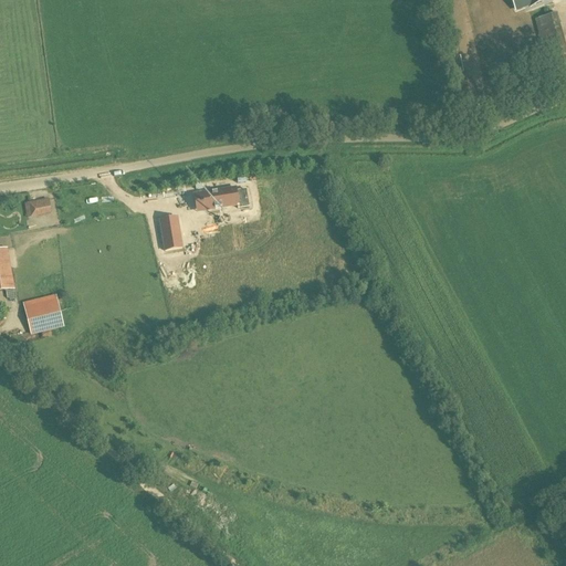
[(238,206),(248,205),(245,187),(236,189),(234,186),(199,191),(201,208),(238,202),(238,206)]
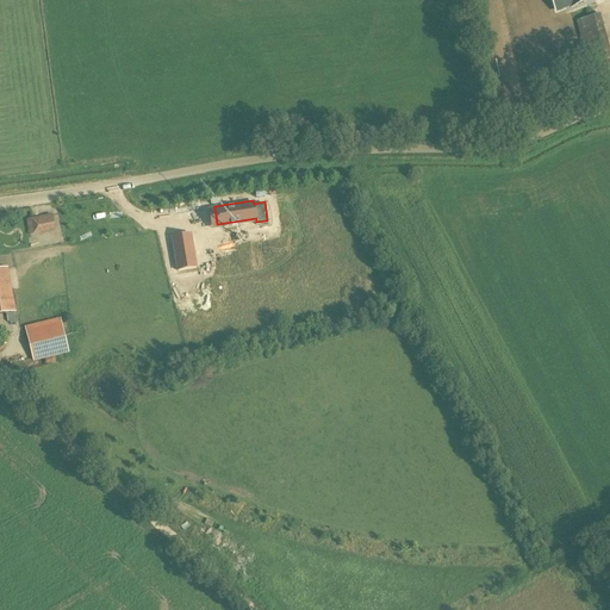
[(55,230),(53,216),(31,221),(33,235),(55,230)]
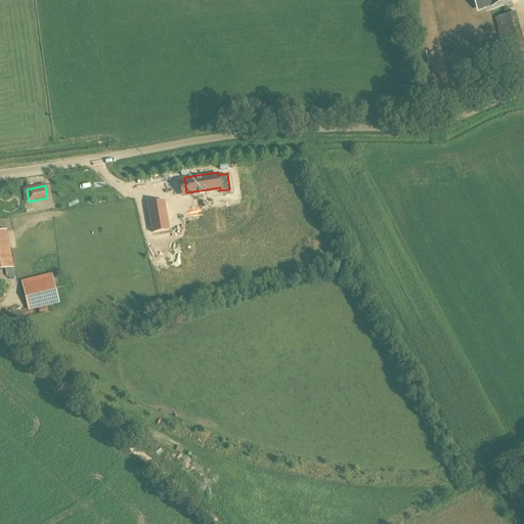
[(168,200),(153,202),(157,230),(173,227),(168,200)]
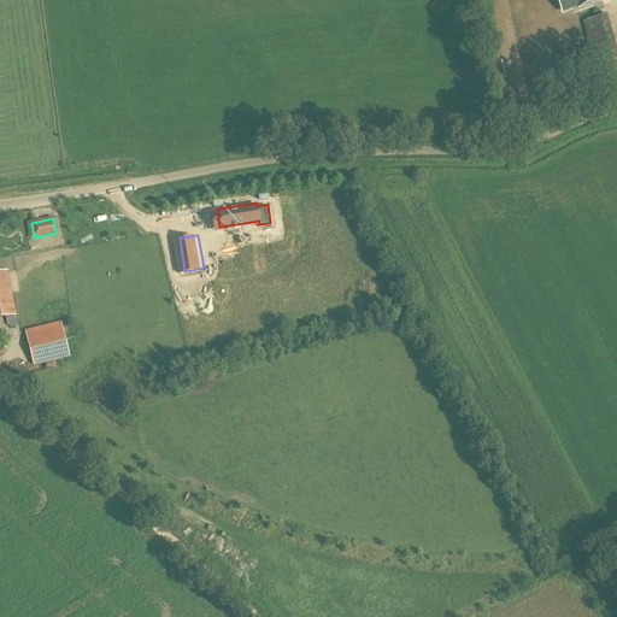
[(0,318),(15,316),(7,272),(0,274),(0,318)]
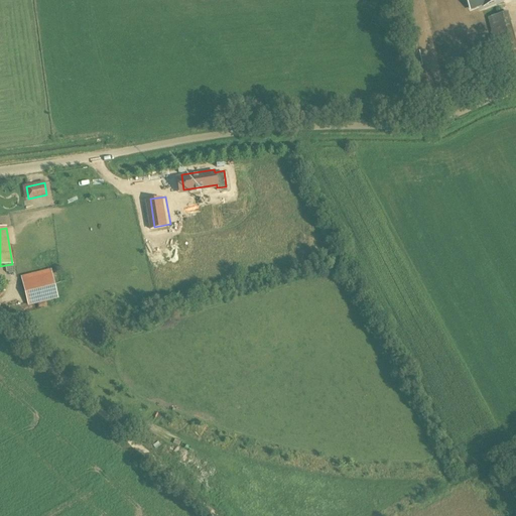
[(28,305),(58,298),(51,269),(21,276),(22,281),(28,305)]
